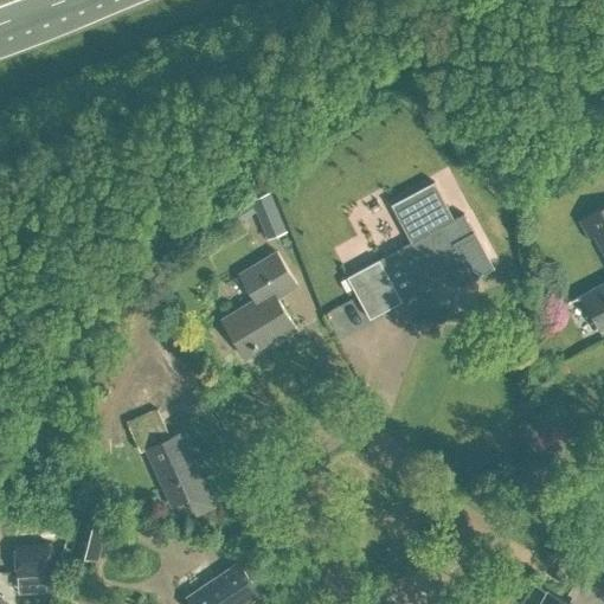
[(271,193),(252,201),(269,241),(288,233),(271,193)]
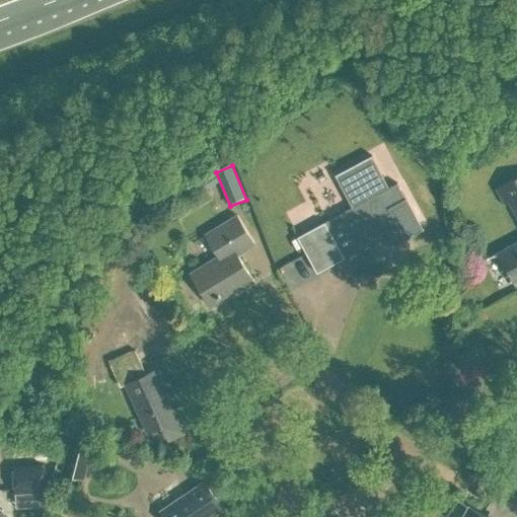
[(212,174),(199,183),(204,192),(217,182),(212,174)]
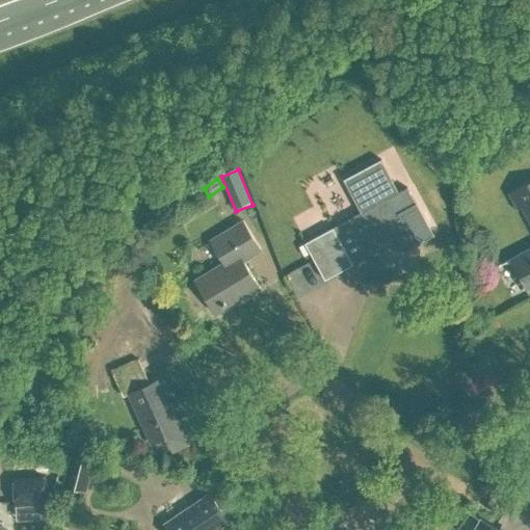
[(529,183),(508,195),(517,210),(521,208),(529,224),(529,248),(509,261),(528,293),(529,292),(529,183)]
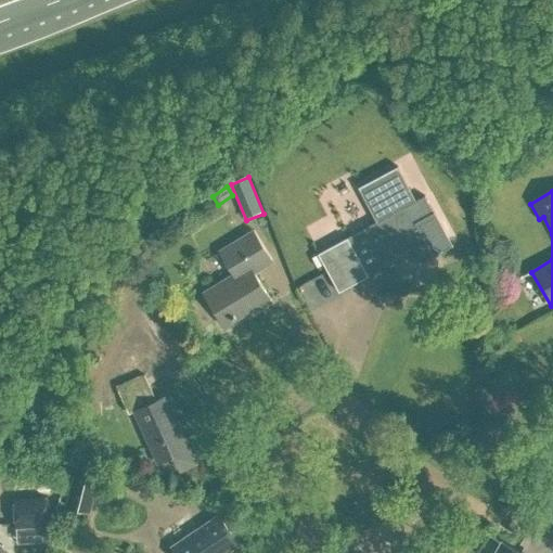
[(344,240),(317,255),(335,288),(362,274),(378,265),(386,261),(384,257),(409,244),(420,265),(431,258),(450,247),(422,197),(414,202),(374,223),(344,240)]
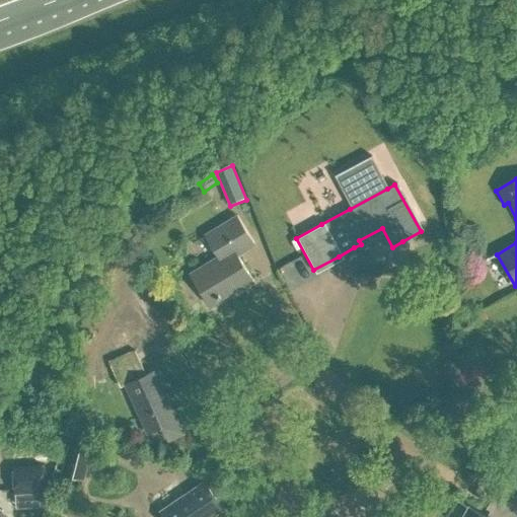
[(252,245),(235,217),(203,236),(216,259),(189,275),(206,304),(234,287),(237,292),(252,283),(235,255),(252,245)]
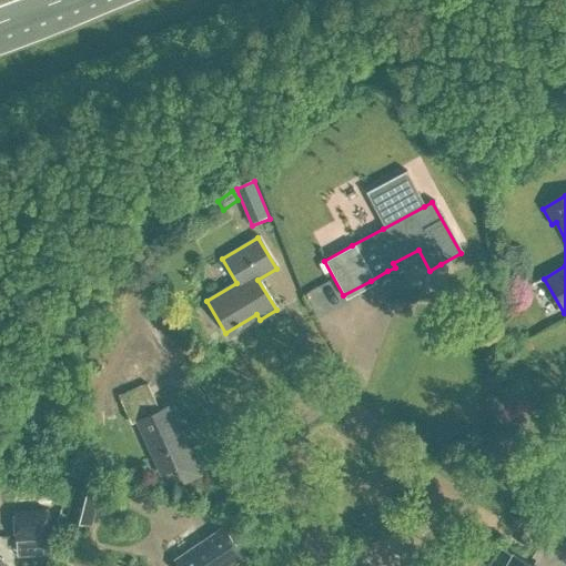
[(169,373),(139,386),(150,411),(142,414),(155,442),(142,447),(160,484),(162,491),(190,477),(173,443),(191,435),(174,400),(180,396),(169,373)]
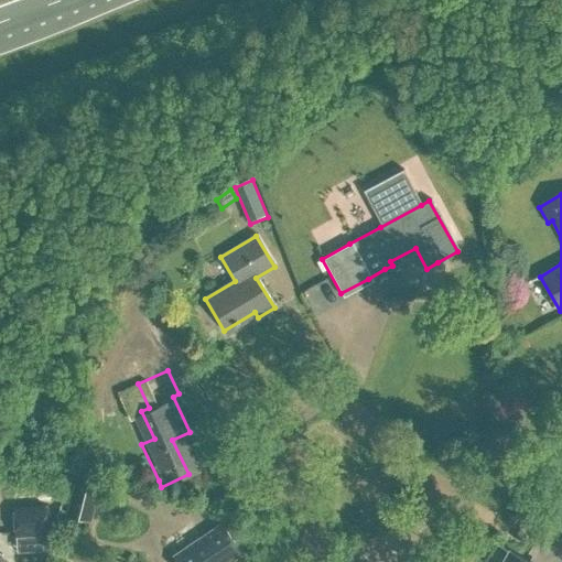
[(101,478),(76,472),(64,516),(89,522),(101,478)]
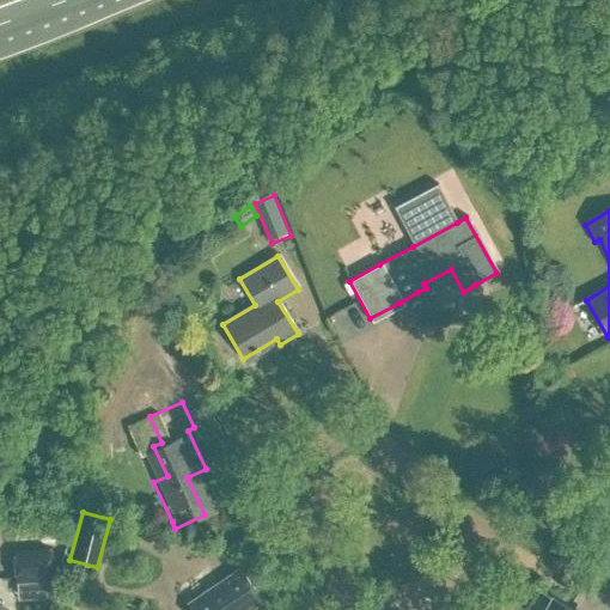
[(47,551),(14,554),(16,583),(49,580),(47,551)]
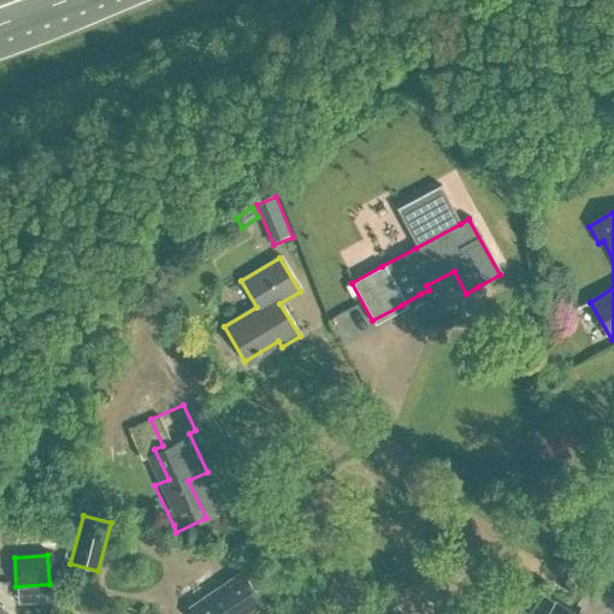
[(251,613),(263,606),(242,574),(189,609),(192,613),(251,613)]
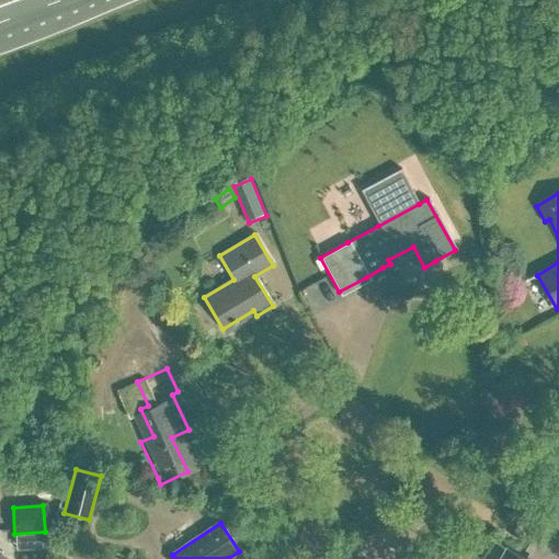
[(536,528),(524,552),(528,555),(526,558),(520,558),(504,550),(500,558),(557,558),(558,555),(558,551),(550,548),(556,538),(536,528)]
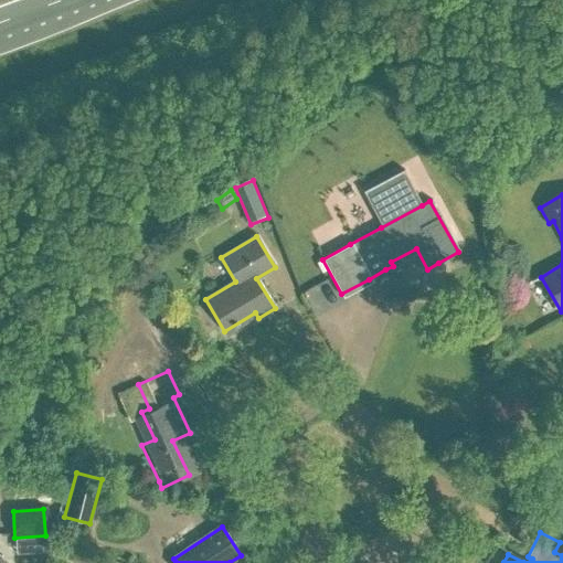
[(104,562),(106,560),(60,542),(55,556),(73,562),(104,562)]
